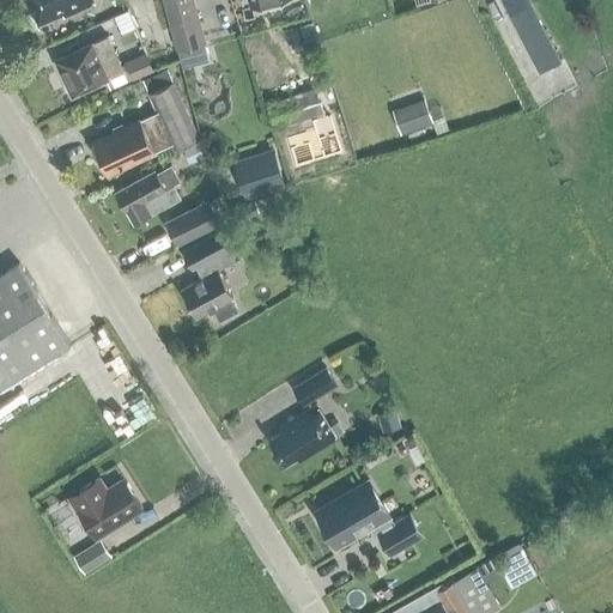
[(92,0),(25,0),(34,17),(35,16),(40,25),(61,14),(64,18),(95,5),(92,0)]
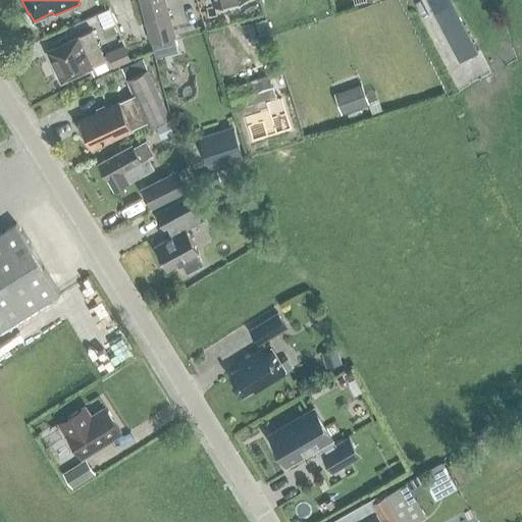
[(120,0),(122,6),(138,1),(149,43),(174,36),(163,0),(120,0)]
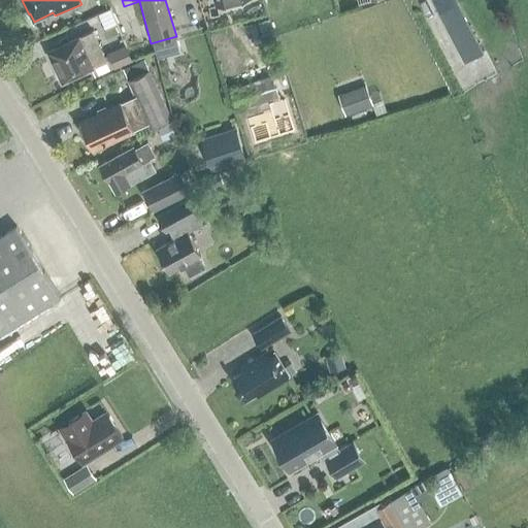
[(455,0),(430,0),(464,64),(483,55),(455,0)]
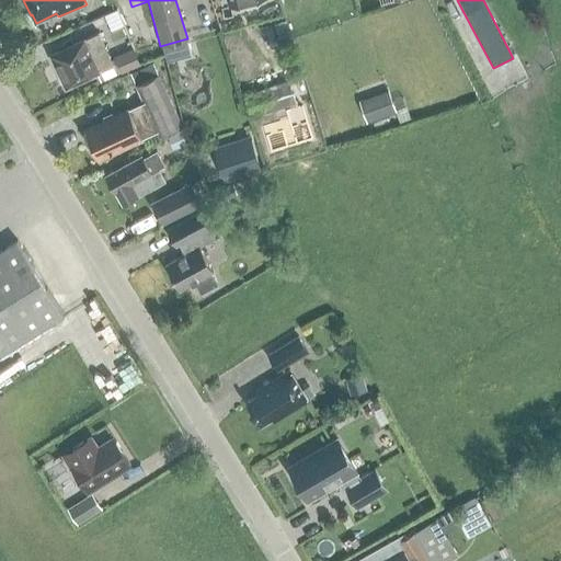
[(98,34),(50,56),(65,89),(96,73),(112,66),(110,61),(98,34)]
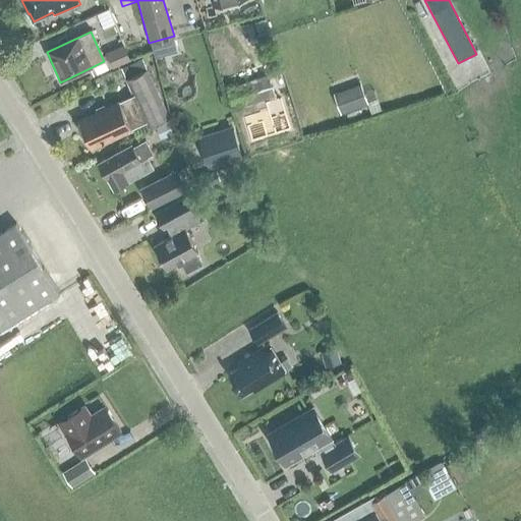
[(123,47),(106,55),(112,68),(113,69),(129,62),(123,47)]
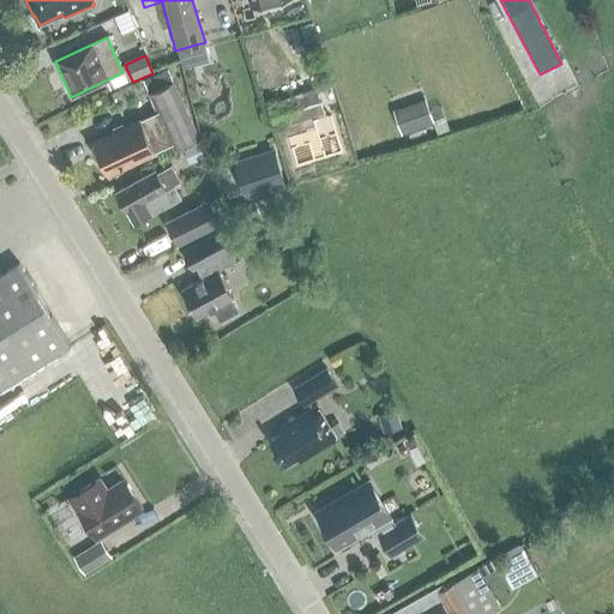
[(122,72),(106,80),(110,90),(132,80),(125,65),(120,67),(122,72)]
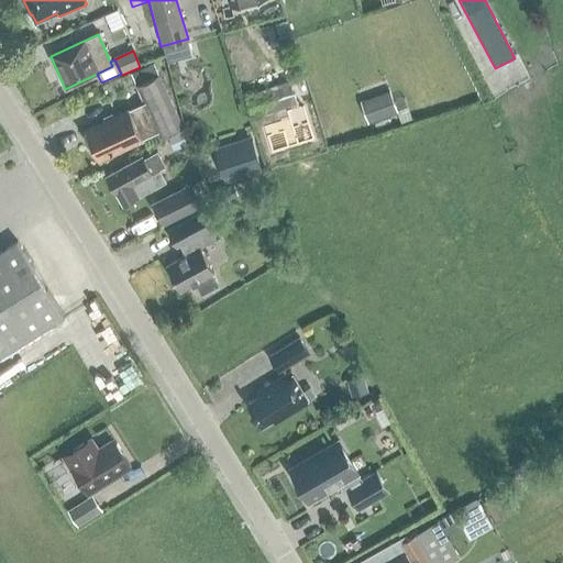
[(130,74),(135,86),(143,105),(84,131),(97,159),(156,132),(158,138),(180,128),(157,76),(152,64),(130,74)]
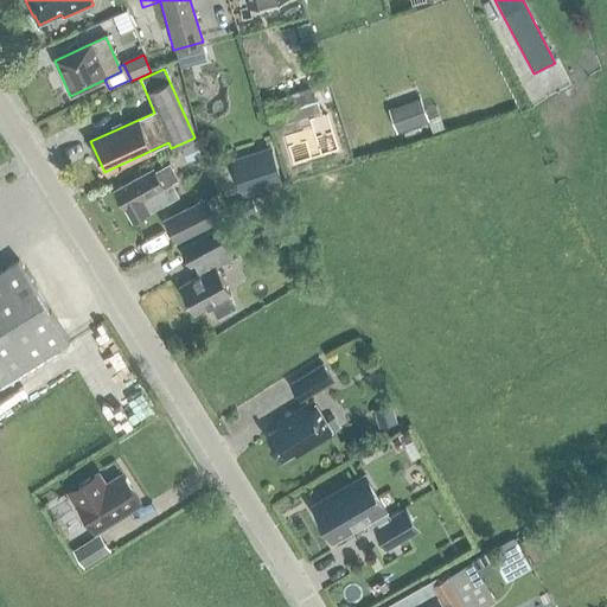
[(420,103),(389,115),(396,135),(427,123),(420,103)]
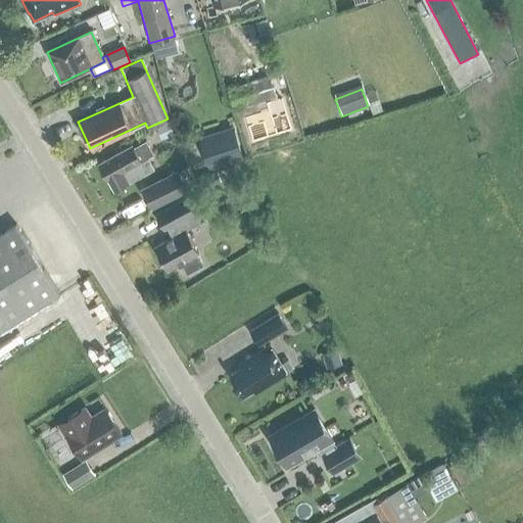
[(292,131),(283,100),(268,105),(270,112),(277,136),(292,131)]
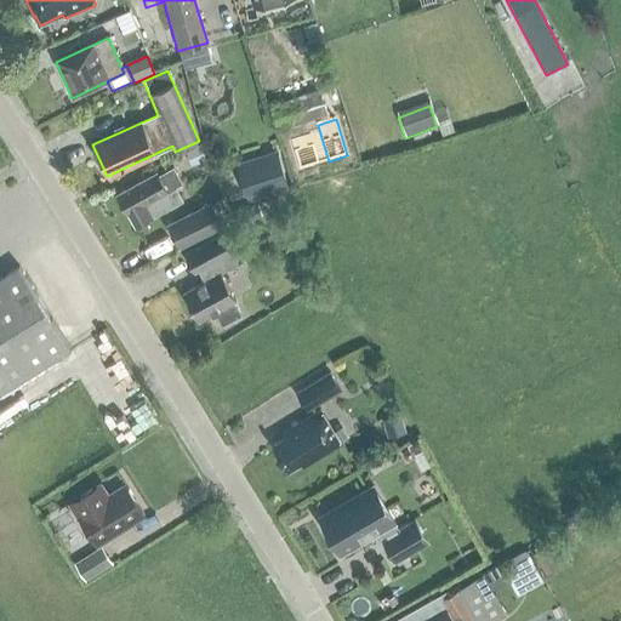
[(199,144),(188,148),(194,164),(205,159),(199,144)]
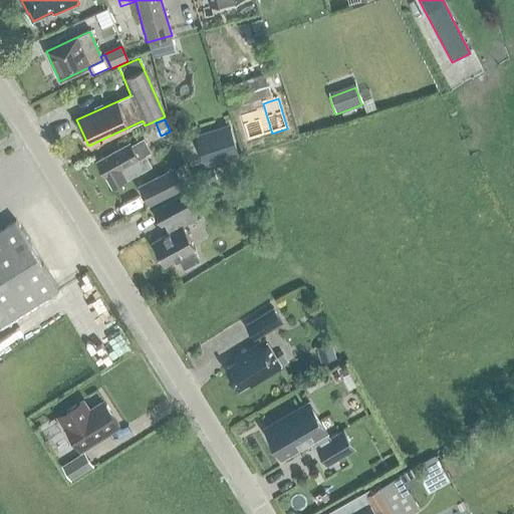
[(258,121),(244,125),(248,142),(263,137),(258,121)]
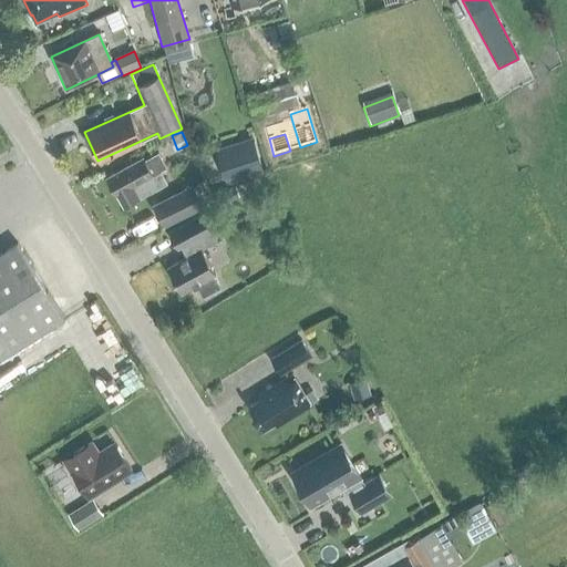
[(215,150),(227,184),(265,172),(254,137),(215,150)]
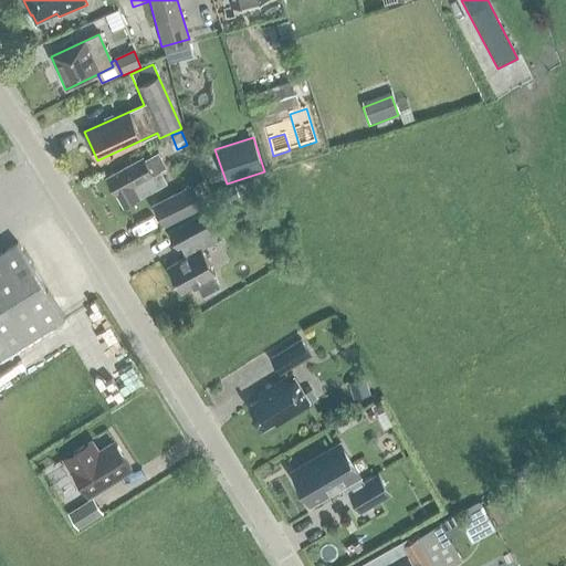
[(165,182),(157,170),(165,166),(157,153),(143,160),(143,158),(106,178),(123,207),(165,182)]
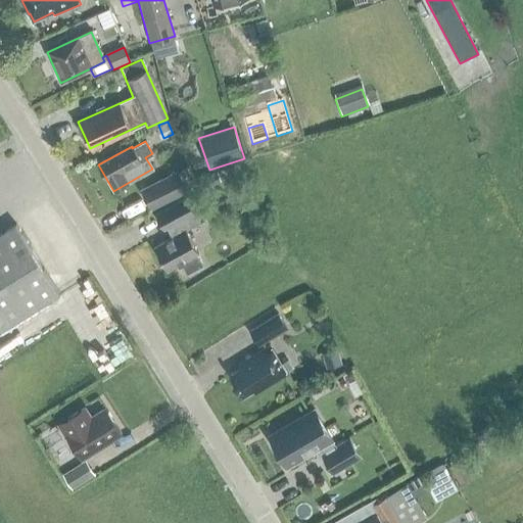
[(140,189),(150,209),(188,191),(178,171),(140,189)]
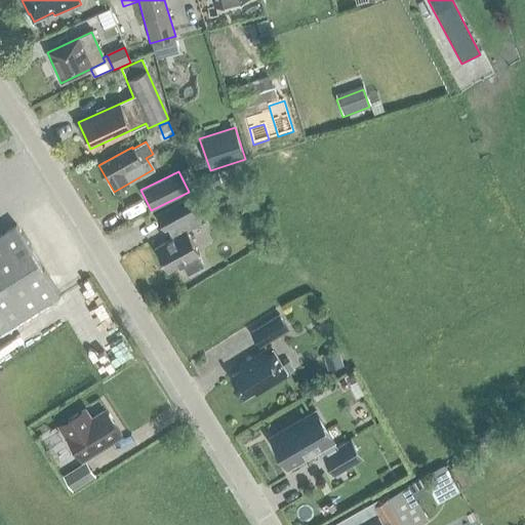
[(216,173),(202,180),(206,190),(221,183),(216,173)]
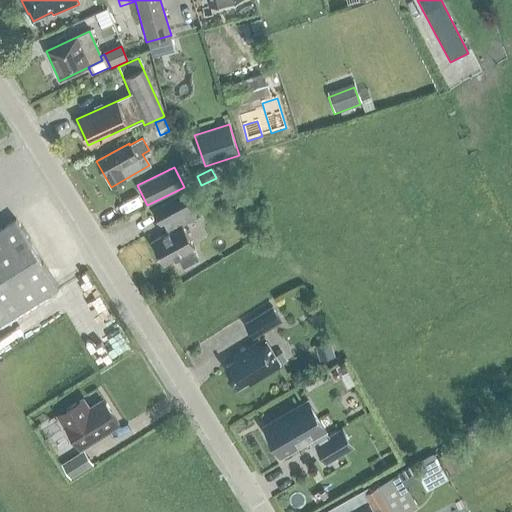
[(150,243),(164,266),(177,258),(184,268),(199,259),(192,249),(194,248),(180,225),(194,217),(179,194),(149,212),(158,225),(161,223),(167,233),(150,243)]
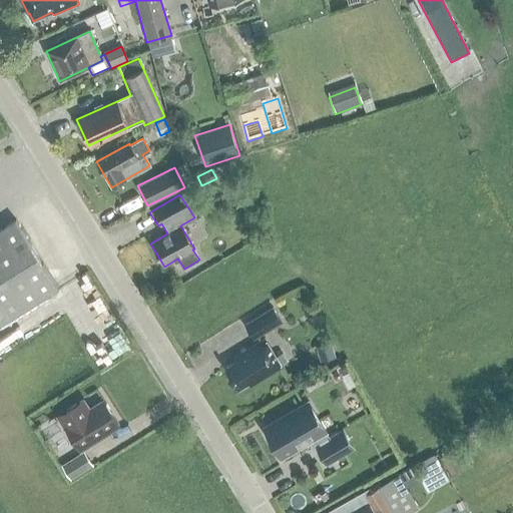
[(0,326),(57,291),(15,222),(0,230),(0,326)]
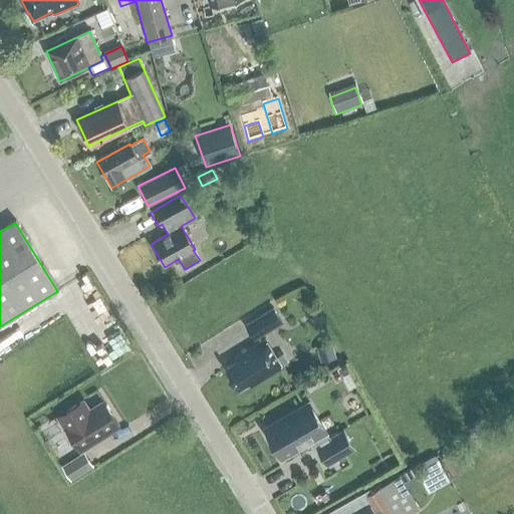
[(245,325),(254,340),(282,322),(273,308),(245,325)]
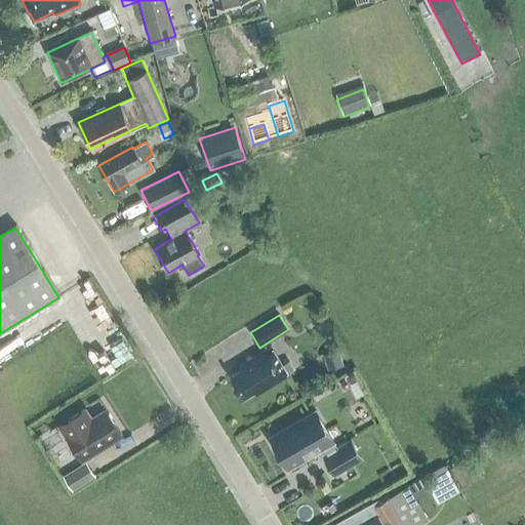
[(287,373),(293,369),(288,361),(282,365),(271,348),(240,367),(242,370),(231,377),(244,398),(254,392),(256,395),(288,375),(287,373)]
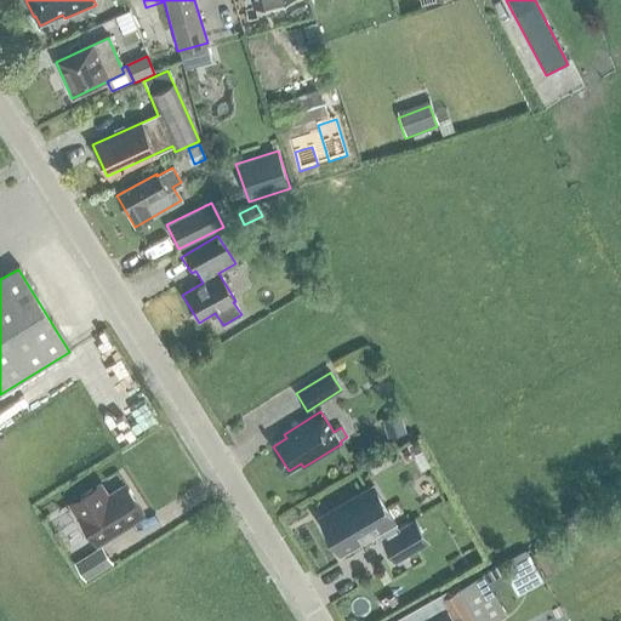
[(402,414),(382,420),(388,438),(406,432),(402,414)]
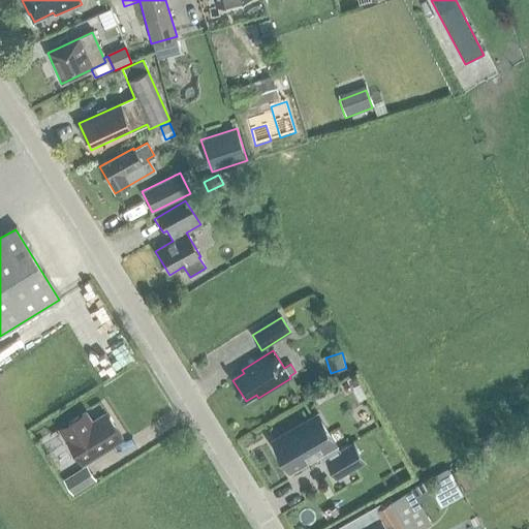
[(84,412),(58,428),(81,465),(121,439),(105,413),(91,423),(84,412)]
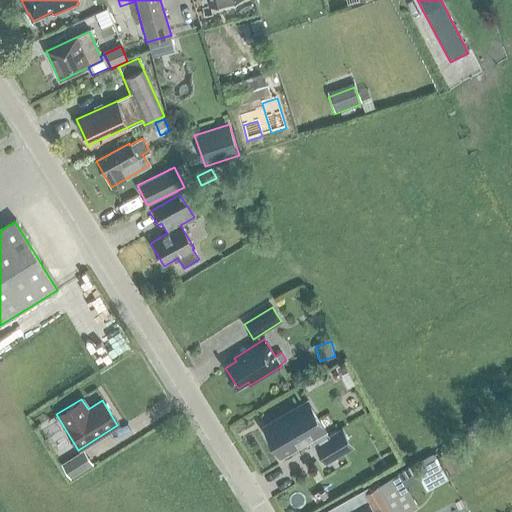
[(313,436),(318,444),(314,446),(325,464),(353,448),(341,429),(328,437),(308,403),(264,429),(280,456),(313,436)]
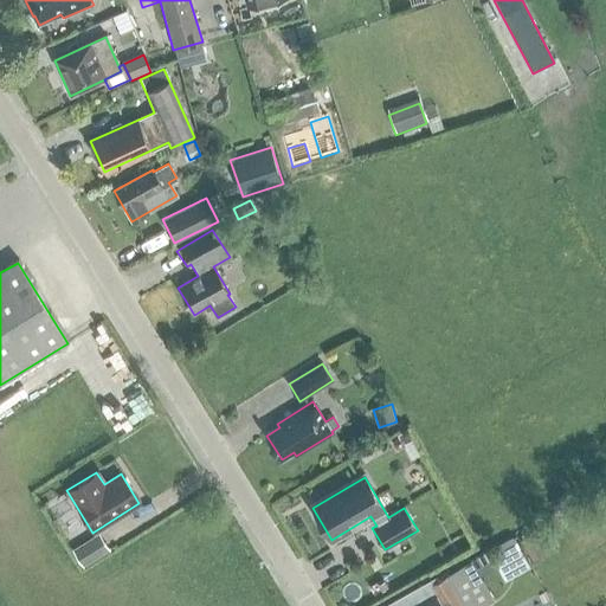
[(73,552),(83,566),(104,553),(95,539),(73,552)]
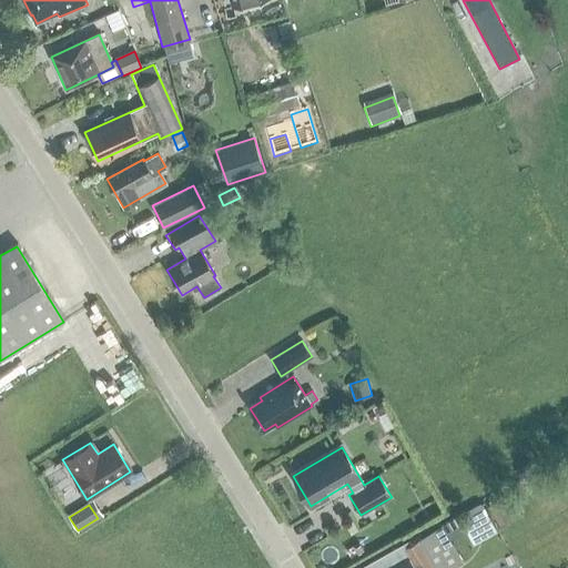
[(357,567),(452,567),(462,563),(440,526),(419,538),(411,544),(408,539),(357,567)]
